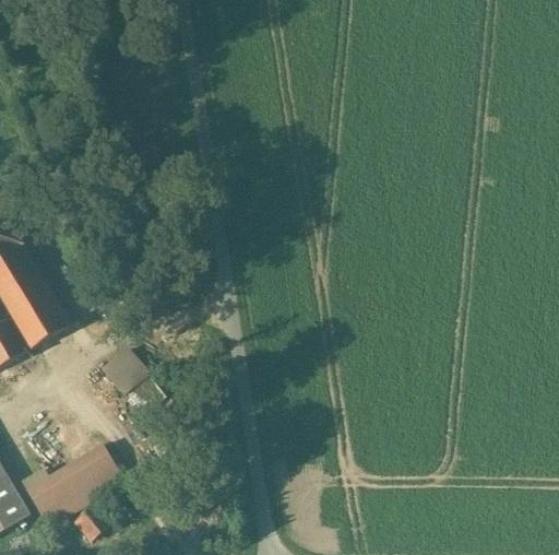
[(0,256),(21,244),(0,209),(0,256)]
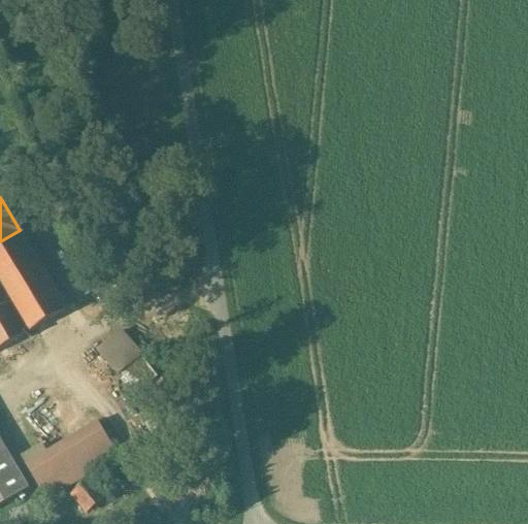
[(0,346),(66,306),(20,230),(0,241),(0,346)]
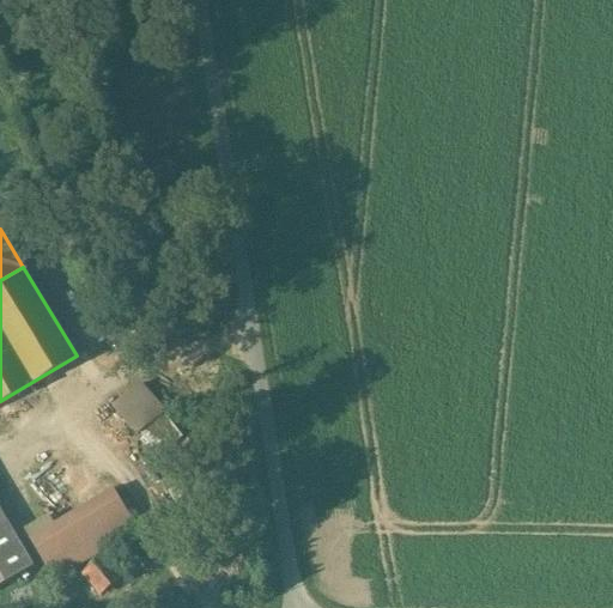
[(163,411),(138,381),(113,402),(137,432),(140,429),(163,411)]
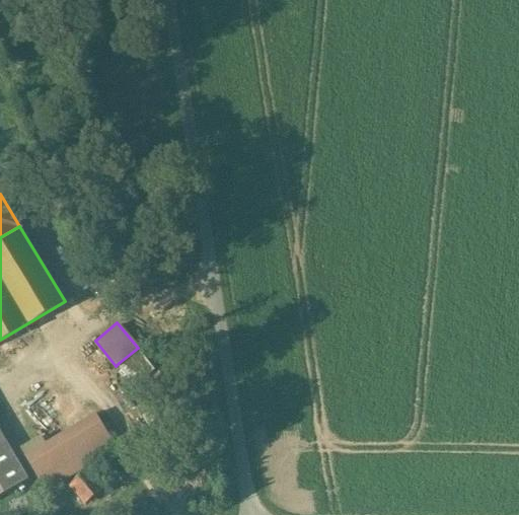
[(153,366),(138,348),(119,363),(135,382),(153,366)]
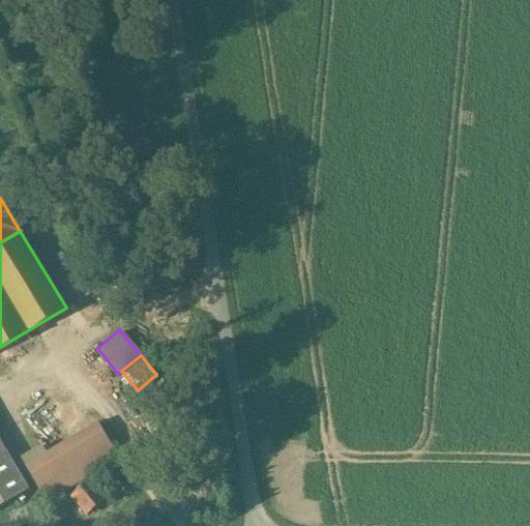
[(25,463),(47,499),(119,456),(97,419),(25,463)]
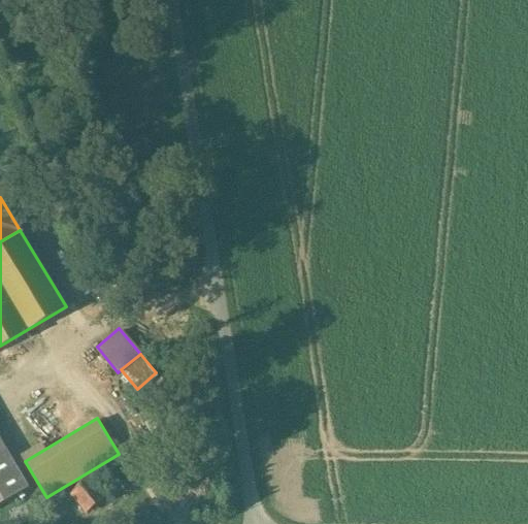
[(0,440),(0,500),(26,486),(0,440)]
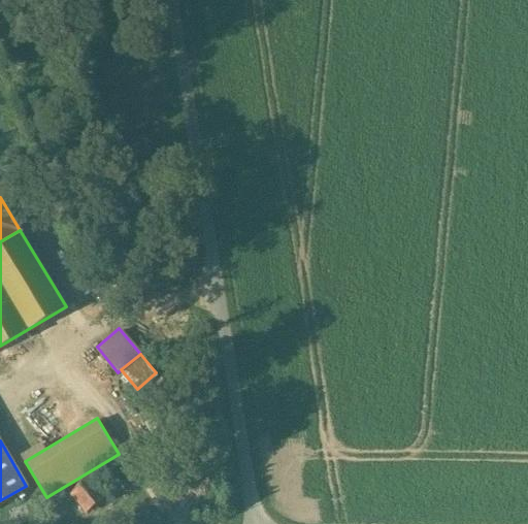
[(88,477),(70,491),(87,510),(103,495),(88,477)]
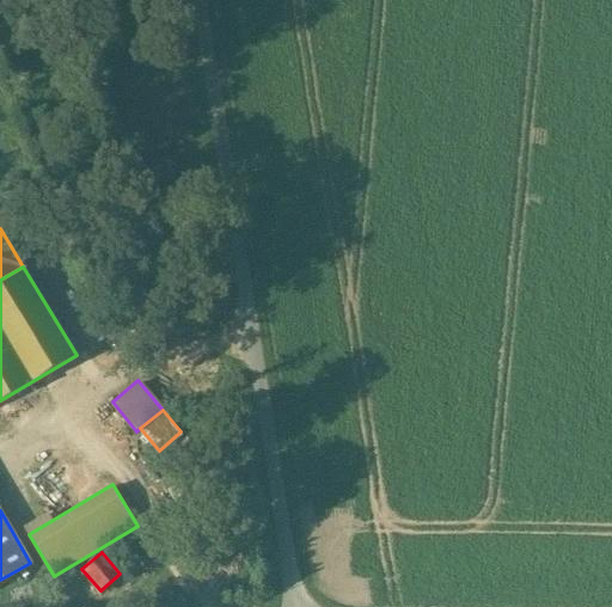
All buildings are outlined.
